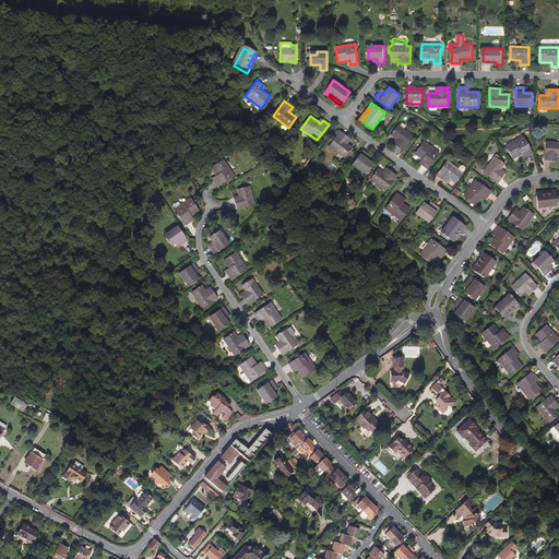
[(403,152),(414,137),(399,125),(391,135),(395,139),(397,141),(394,145),(403,152)]
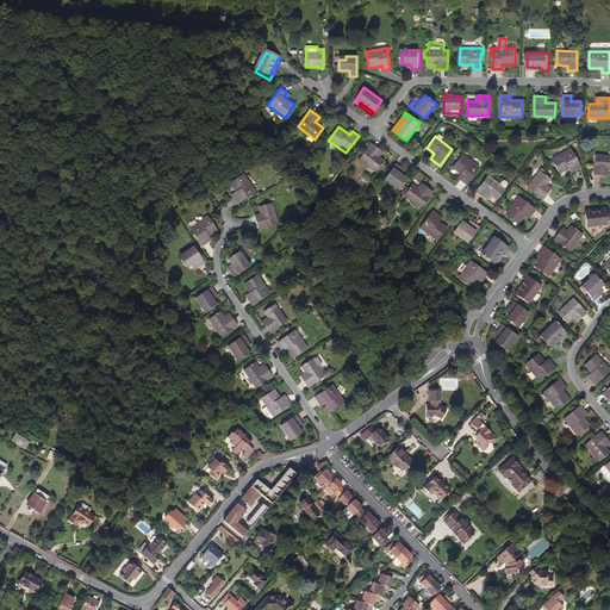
[(380,156),(378,154),(381,149),(372,142),(360,157),(378,170),(385,160),(380,156)]
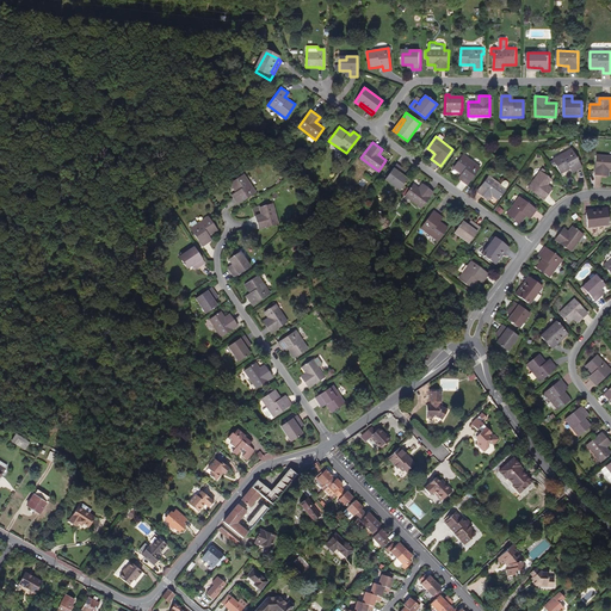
[(582,167),(572,148),(553,160),(561,173),(569,168),(572,167),(575,171),(582,167)]
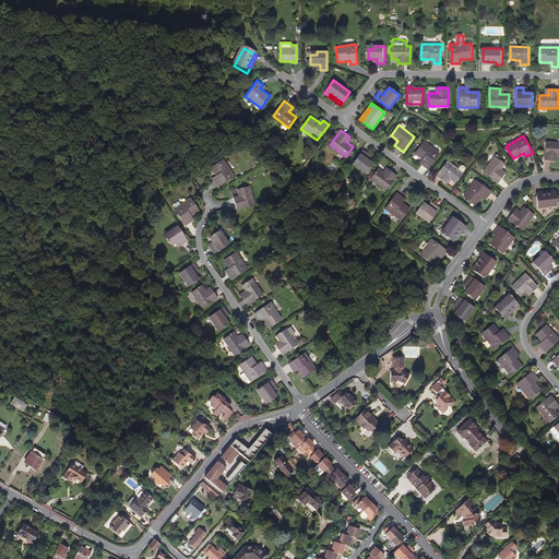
[(439,153),(423,142),(414,154),(421,159),(425,162),(421,165),(427,169),(439,153)]
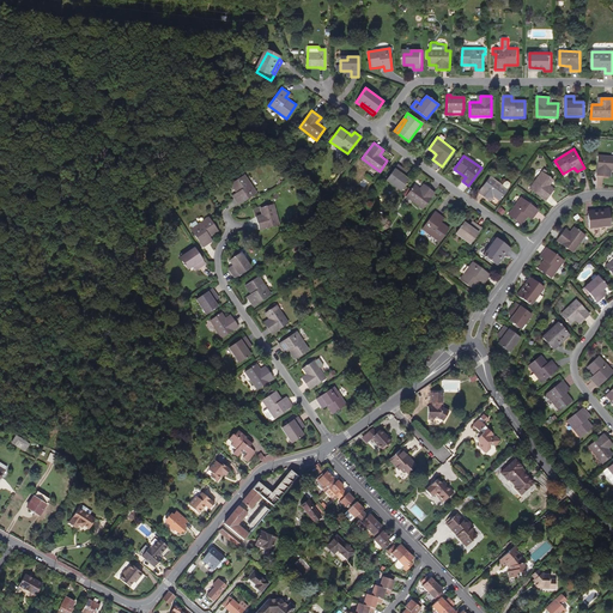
[(612,170),(612,156),(598,156),(596,175),(608,176),(608,170),(612,170)]
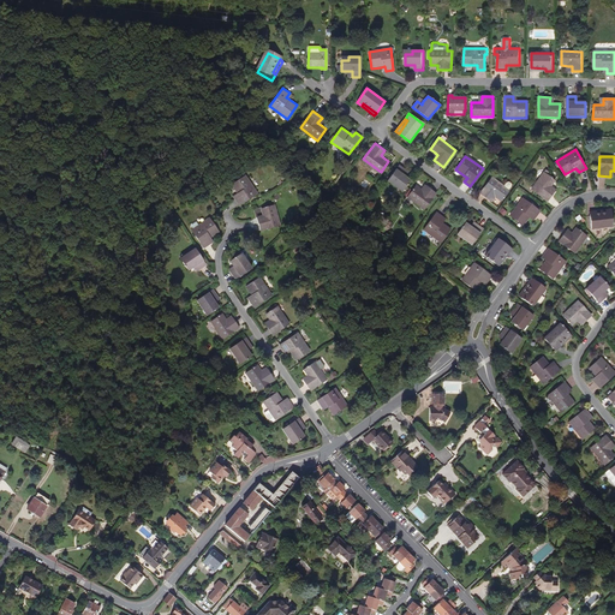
[(406,174),(404,173),(407,168),(400,163),(388,179),(398,186),(400,183),(405,187),(412,179),(406,174)]
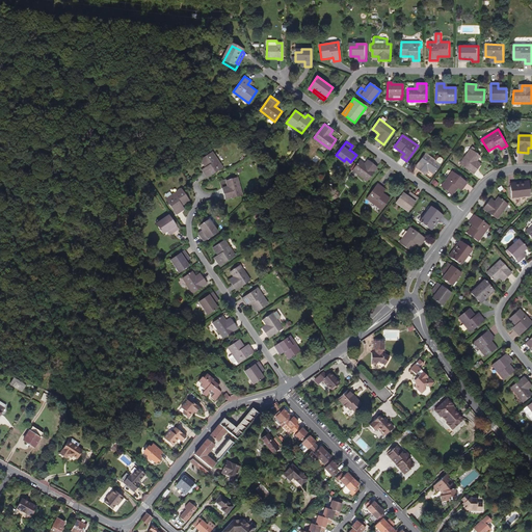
[(476,164),(481,157),(470,149),(458,163),(474,175),(478,169),(474,166),(476,164)]
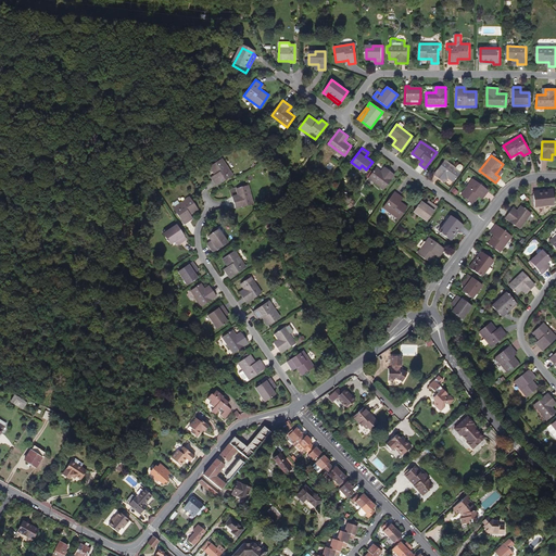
[(220,184),(234,175),(223,159),(205,169),(210,176),(214,174),(215,176),(220,184)]
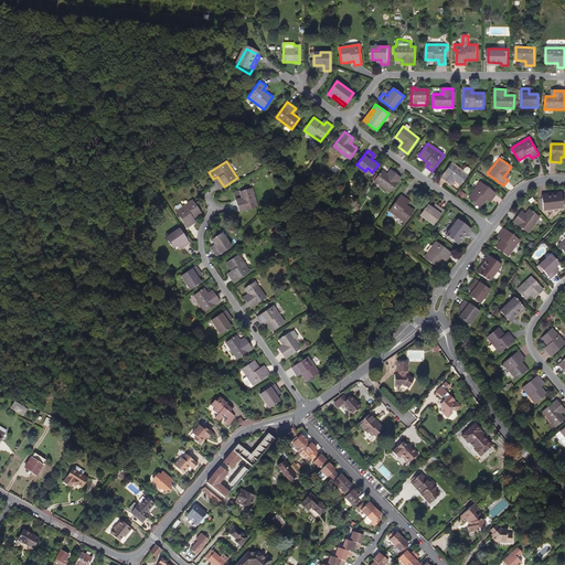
[(459,185),(467,174),(451,163),(440,178),(449,184),(452,180),(455,182),(459,185)]
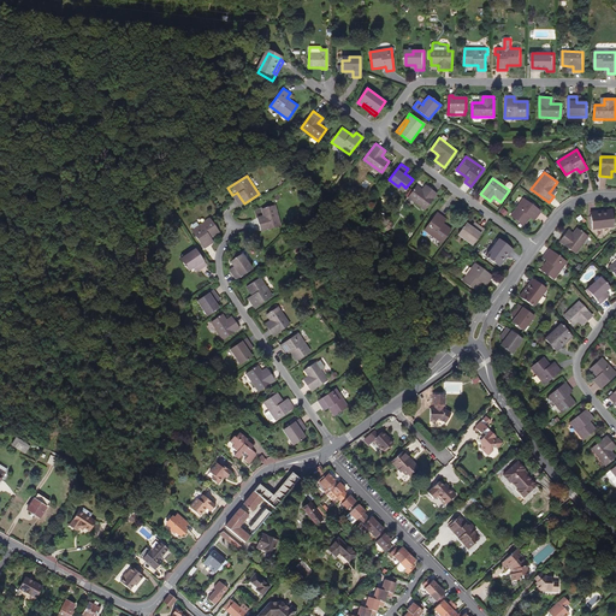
[(426,208),(438,191),(430,185),(426,190),(422,188),(418,184),(409,196),(426,208)]
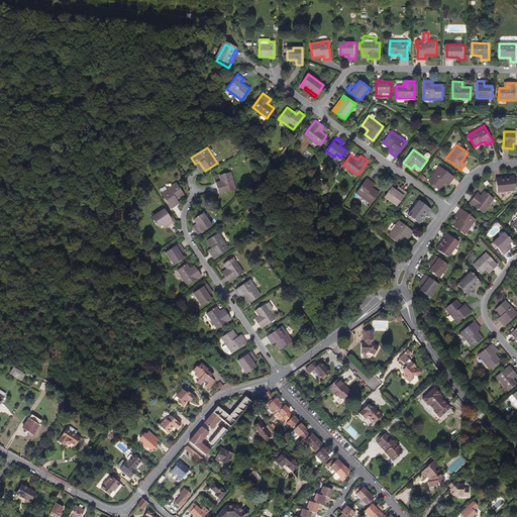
[(451,184),(455,179),(440,168),(430,183),(441,191),(446,184),(447,182),(451,184)]
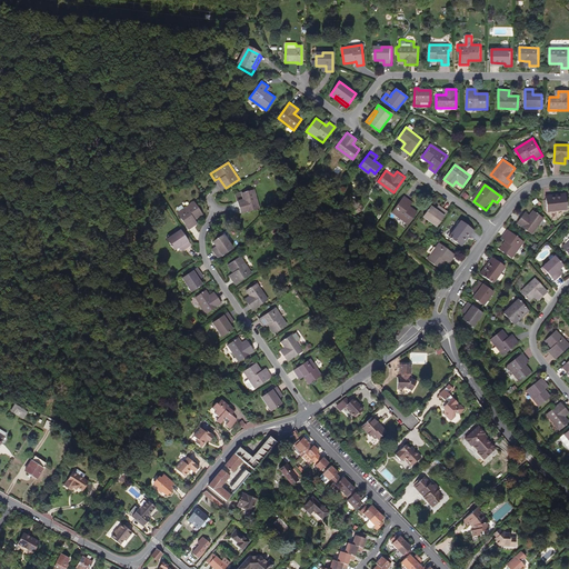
[(258,209),(253,190),(241,193),(243,202),(238,203),(240,213),(258,209)]
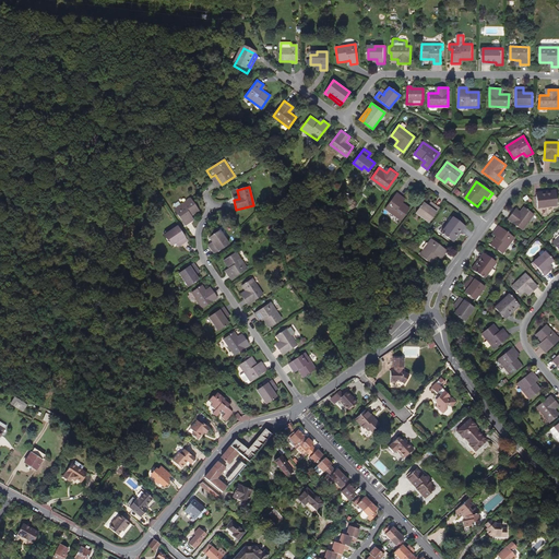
[(557,205),(555,190),(549,191),(549,194),(536,195),(537,209),(557,205)]
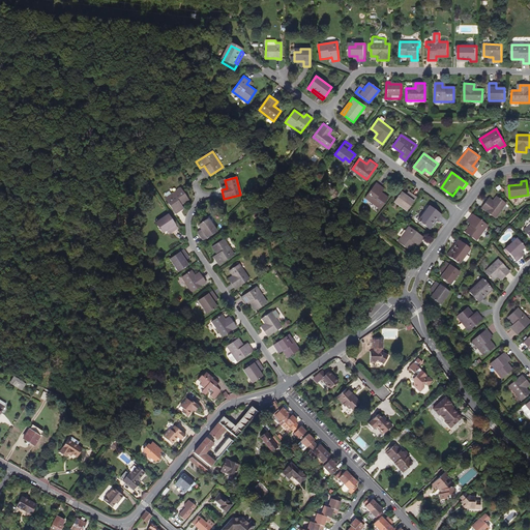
[(379,209),(388,198),(381,193),(378,190),(381,187),(376,183),(364,198),(379,209)]
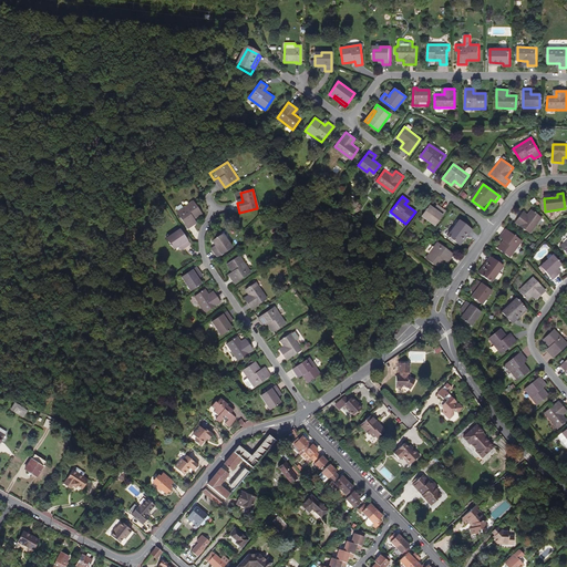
[(194,219),(202,214),(193,200),(176,213),(187,229),(194,225),(191,220),(194,219)]
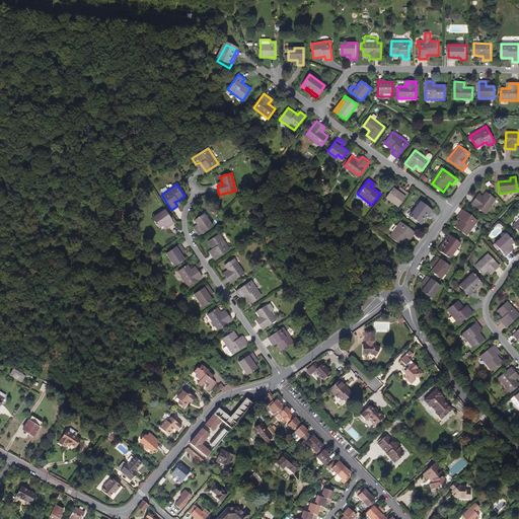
[(397,207),(408,194),(401,190),(399,194),(397,192),(392,189),(385,198),(397,207)]
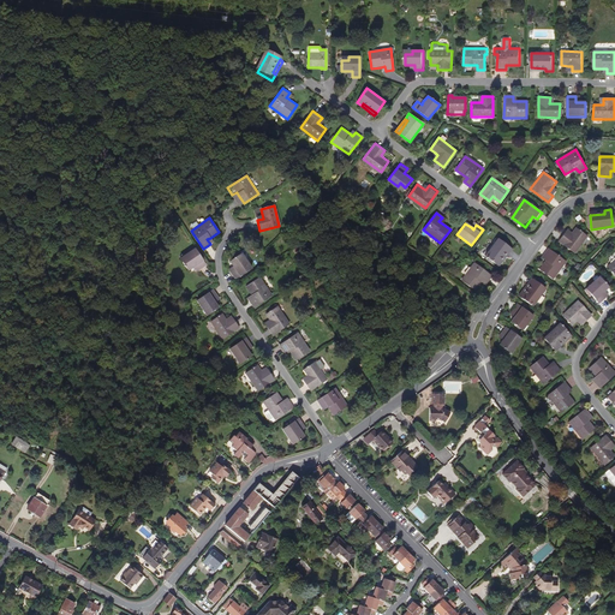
[(574,254),(586,237),(575,228),(572,233),(569,237),(565,233),(557,242),(574,254)]
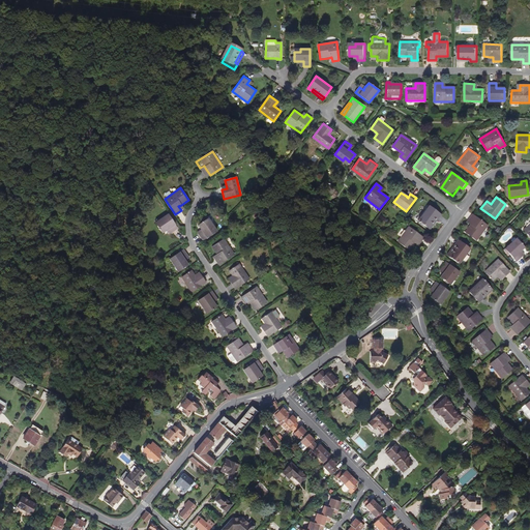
[(431,224),(439,213),(430,206),(418,221),(430,230),(433,226),(431,224)]
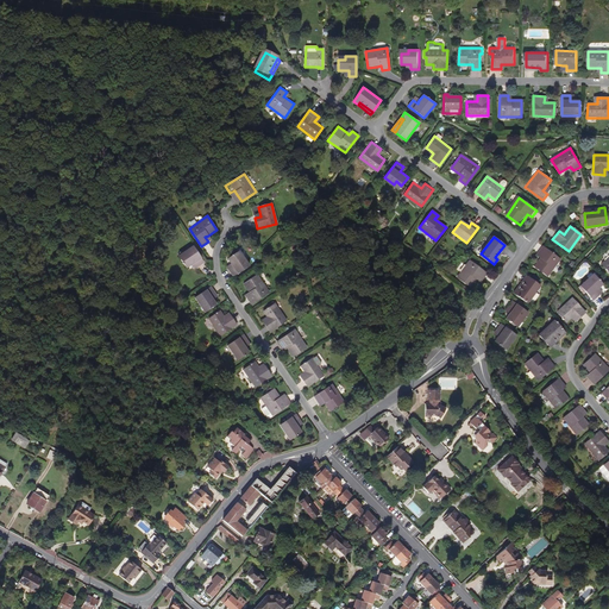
[(497,259),(507,246),(504,245),(495,257),(497,259)]
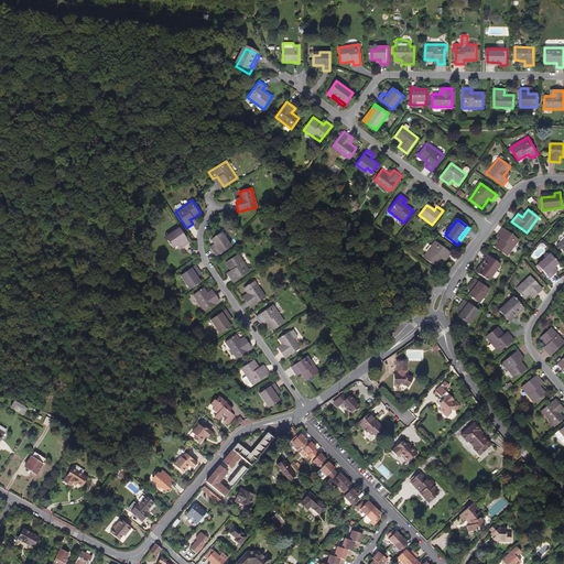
[(183,248),(190,243),(179,228),(171,234),(172,237),(167,240),(173,249),(177,246),(180,243),(183,248)]
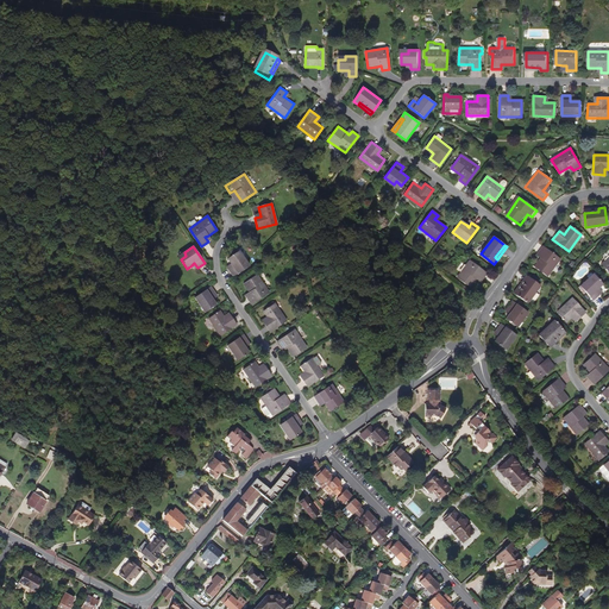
[(547,277),(560,259),(544,246),(539,253),(542,256),(540,258),(534,267),(547,277)]
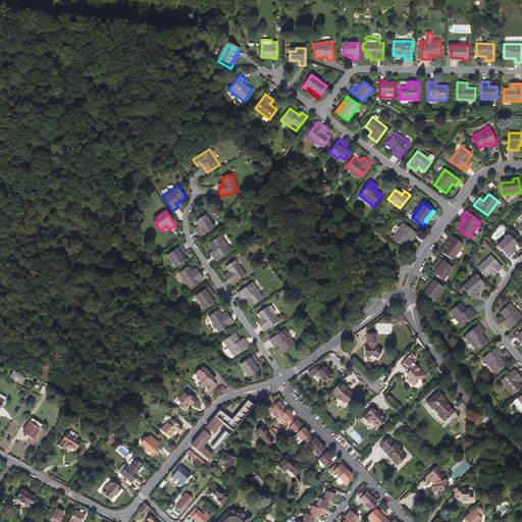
[(200,237),(214,227),(205,215),(202,217),(201,214),(196,218),(197,220),(195,221),(198,226),(200,228),(196,230),(200,237)]
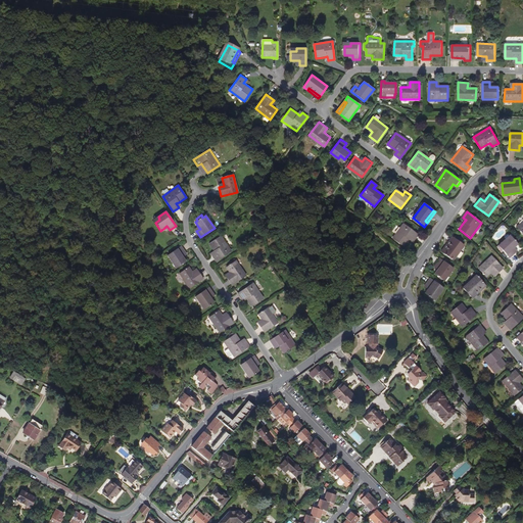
[(418,235),(403,224),(392,238),(403,247),(411,238),(414,240),(418,235)]
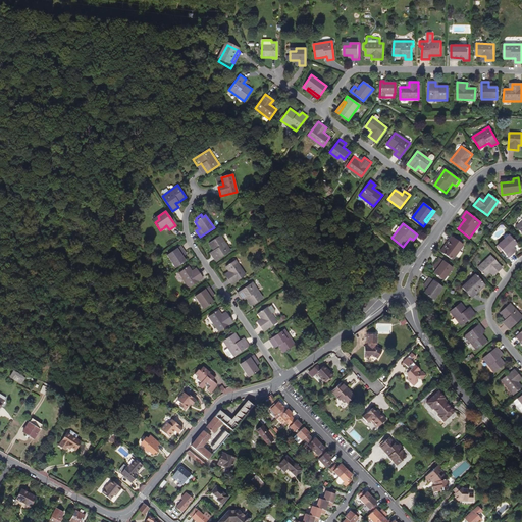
[(215,261),(230,251),(220,236),(209,244),(214,251),(215,253),(212,255),(215,261)]
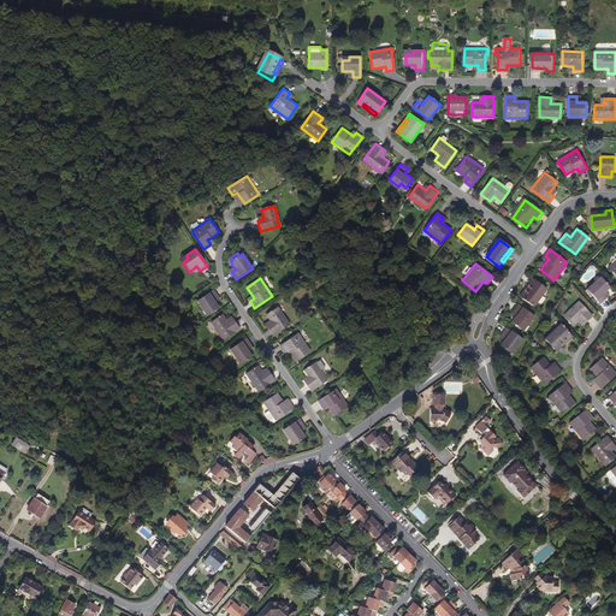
[(526,292),(534,280),(532,279),(523,291),(526,292)]
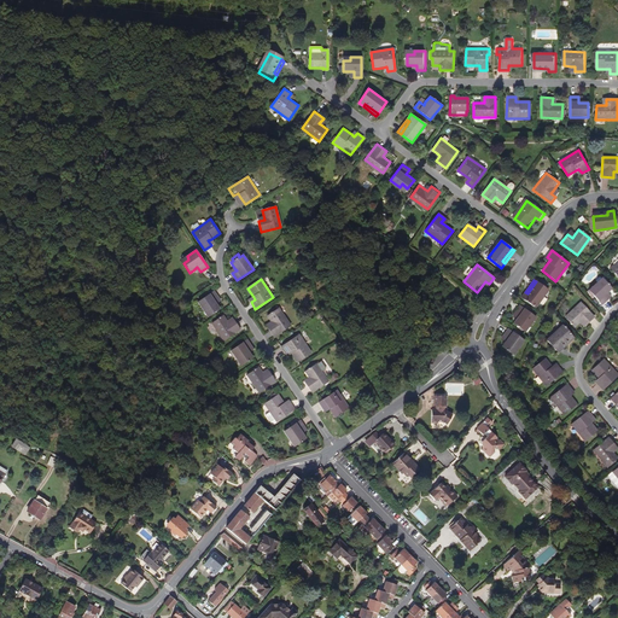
[(607,293),(611,289),(604,280),(599,285),(596,283),(588,291),(602,304),(608,299),(604,296),(607,293)]
